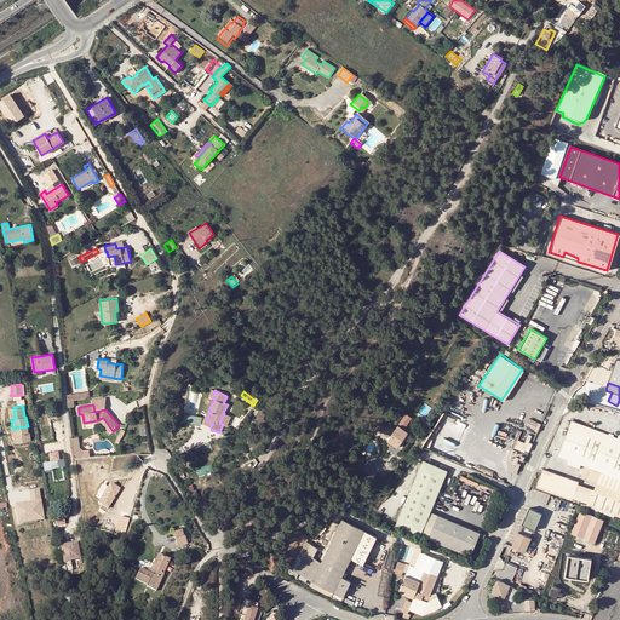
[(51,412),(49,412),(50,419),(57,418),(56,415),(59,414),(59,408),(51,409),(51,412)]
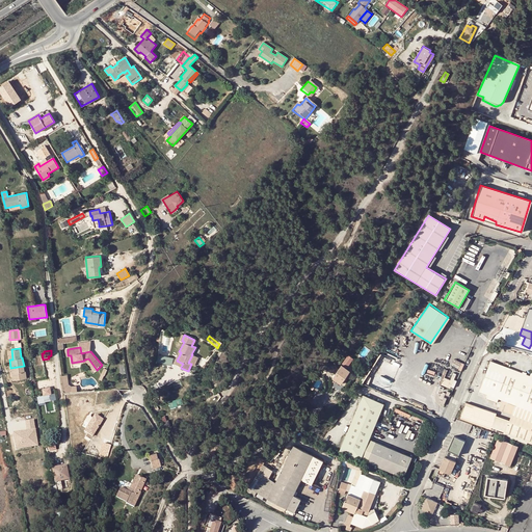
[(177,361),(181,352),(179,351),(174,363),(181,367),(183,364),(177,361)]
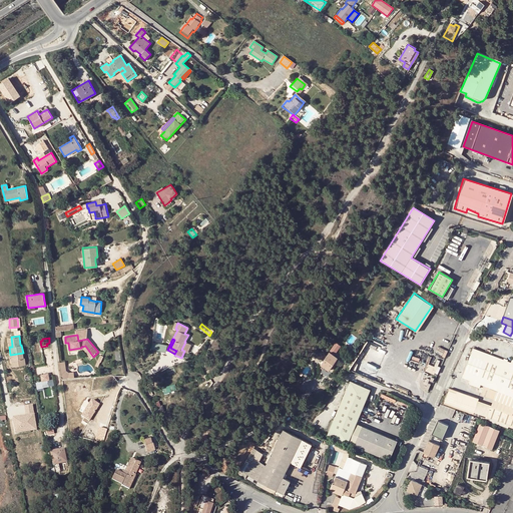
[(331,350),(337,354),(342,346),(336,342),(331,350)]
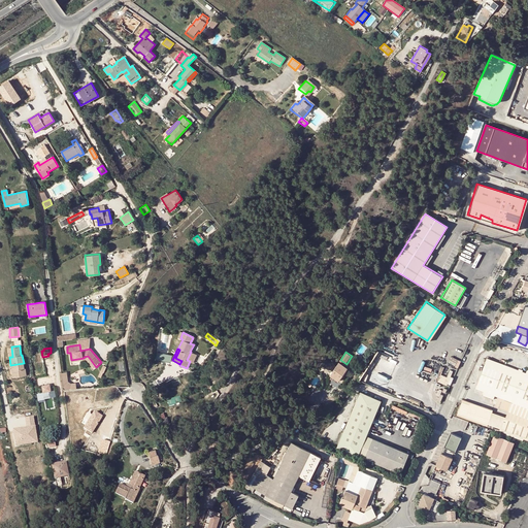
[(84,357),(84,358),(71,360),(71,362),(86,359),(93,368),(95,368),(96,367),(88,356),(84,357)]
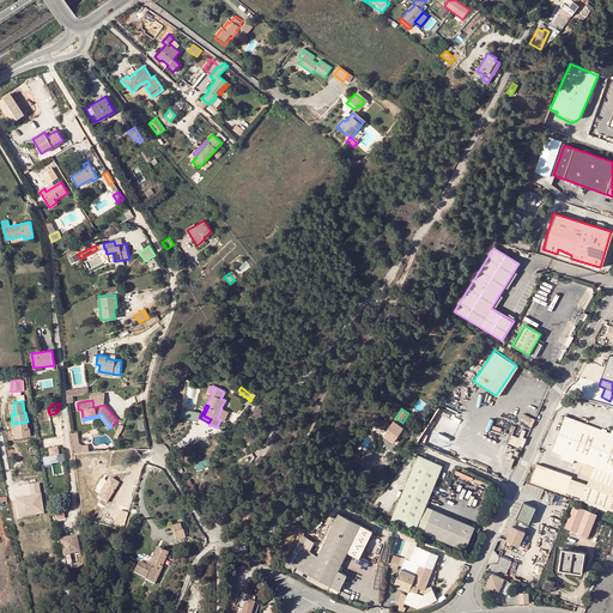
[(595,466),(612,472),(612,434),(566,417),(553,450),(562,454),(560,457),(575,463),(572,467),(578,469),(582,461),(595,466)]
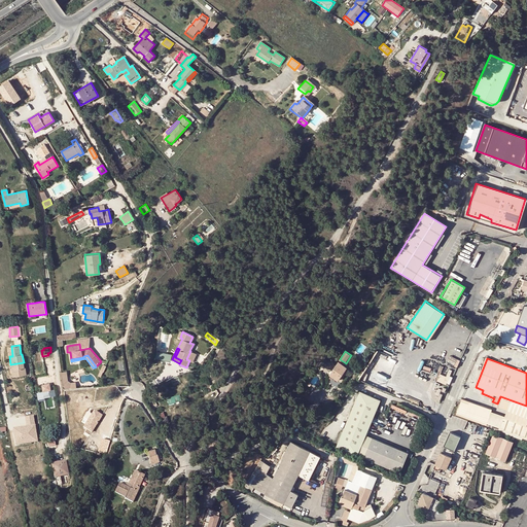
[(328,375),(337,381),(346,367),(338,361),(335,365),(332,370),(328,375)]
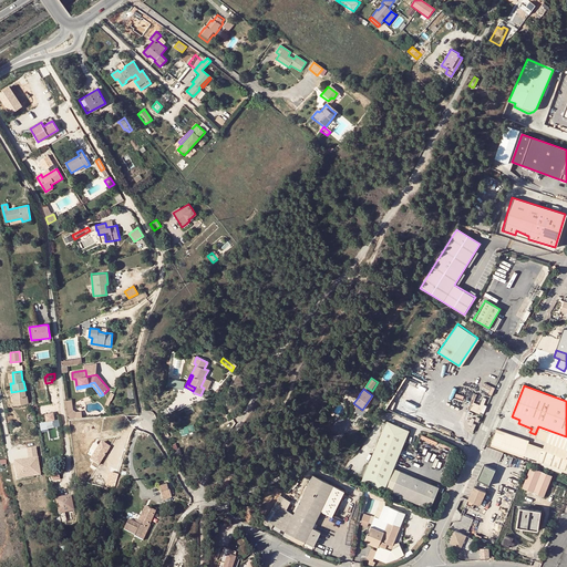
[(16,394),(17,404),(29,403),(27,395),(26,395),(26,390),(11,392),(12,395),(16,394)]
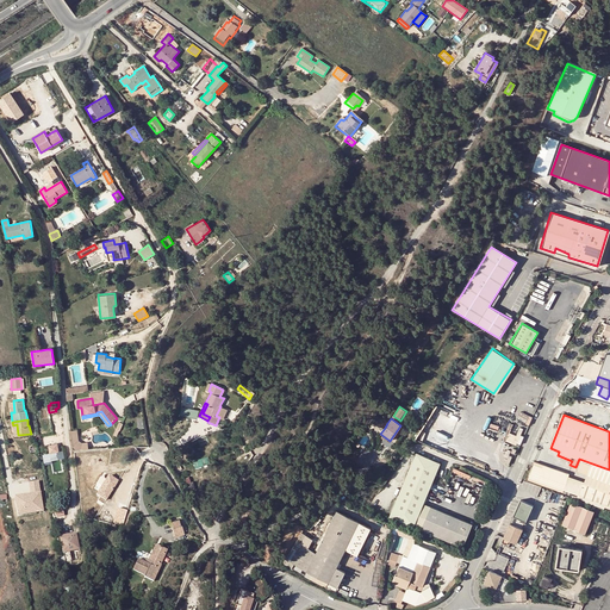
[(70,428),(73,448),(88,447),(87,440),(82,441),(79,439),(78,430),(78,427),(70,428)]
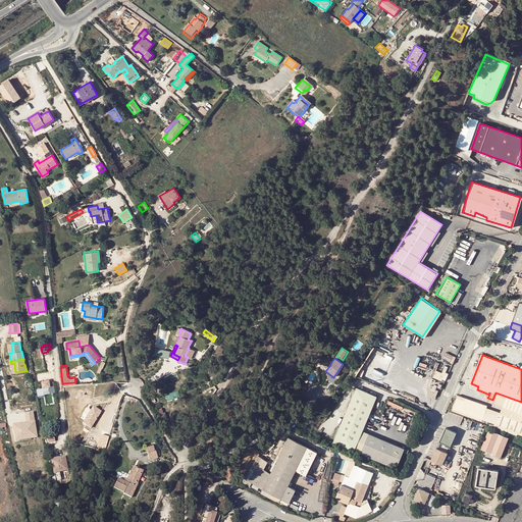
[(375,396),(355,387),(332,441),(395,468),(404,448),(361,429),(375,396)]
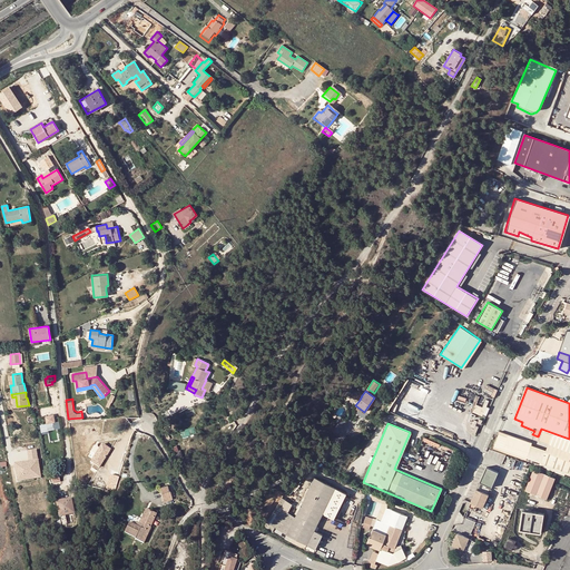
[(183,436),(196,433),(195,426),(182,430),(183,436)]
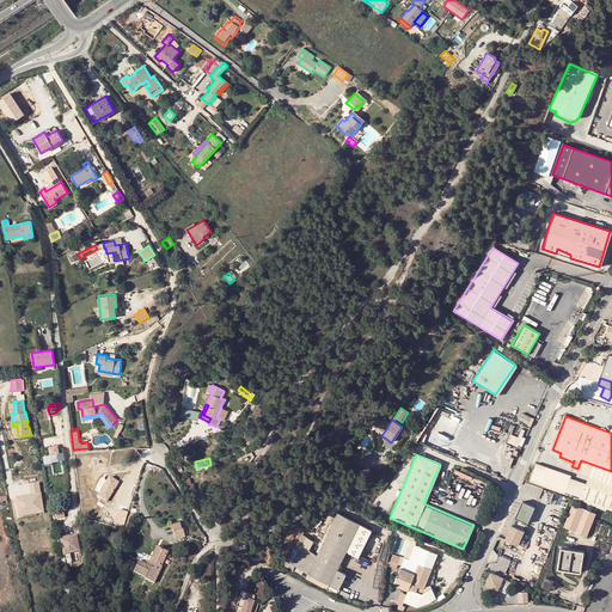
[(611,495),(611,491),(611,471),(594,465),(581,460),(577,469),(591,475),(586,485),(536,466),(532,477),(609,506),(611,495)]
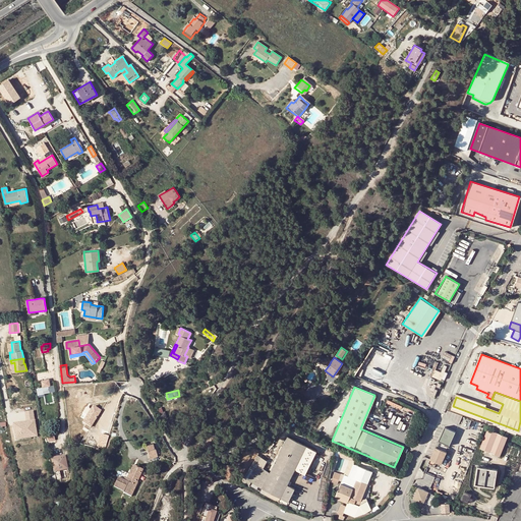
[(101,411),(94,406),(83,422),(91,427),(101,411)]
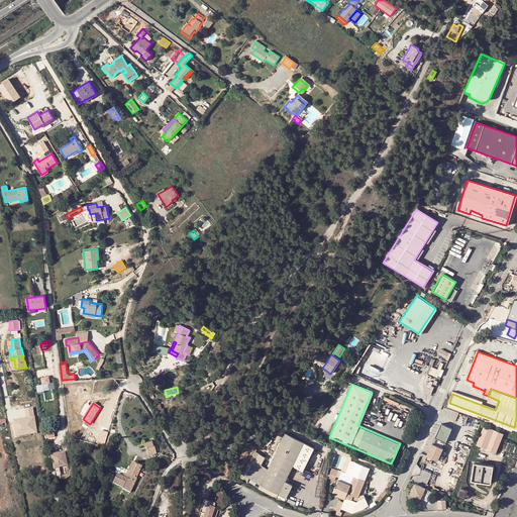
[(25,417),(14,419),(16,435),(37,432),(33,407),(24,408),(25,417)]
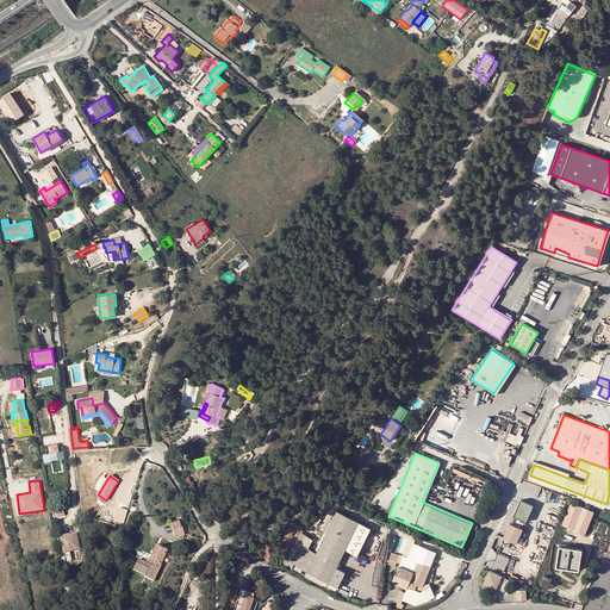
[(534,505),(521,499),(515,516),(527,522),(534,505)]
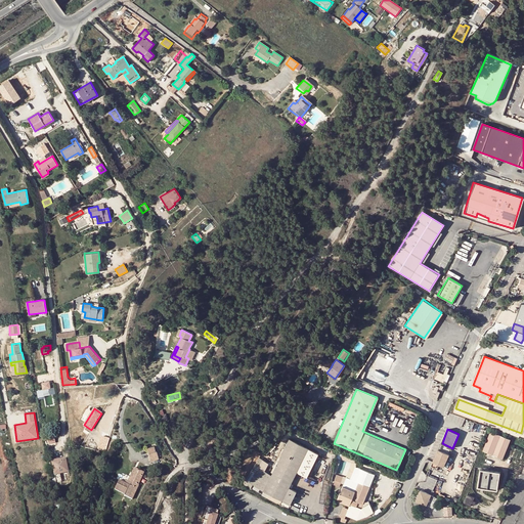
[(485,450),(504,460),(513,440),(493,432),(485,450)]
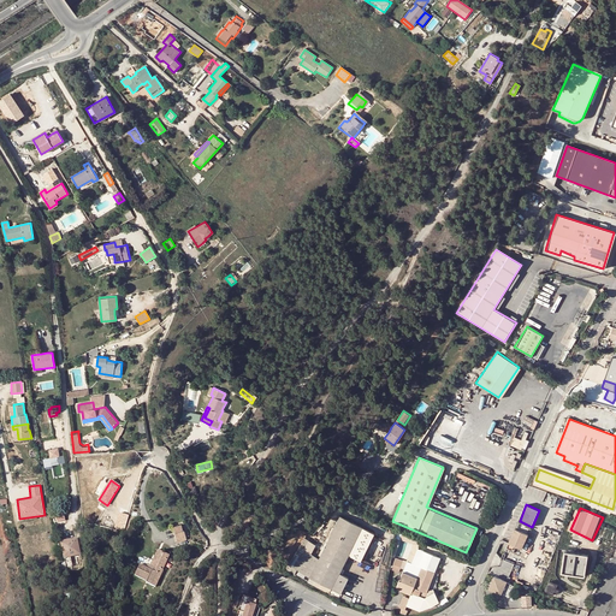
[(124,528),(129,515),(122,513),(117,526),(124,528)]
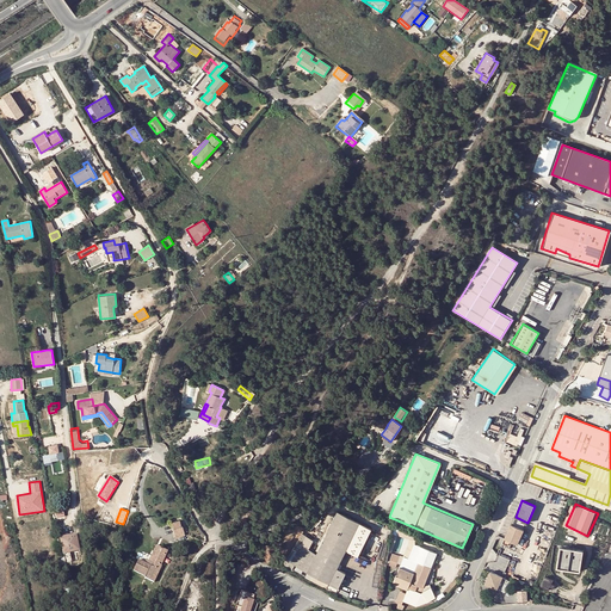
[(306,573),(303,578),(338,594),(347,574),(338,569),(347,551),(359,557),(372,530),(339,513),(329,534),(326,541),(318,556),(308,551),(314,542),(304,537),(285,567),(295,573),(297,568),(306,573)]
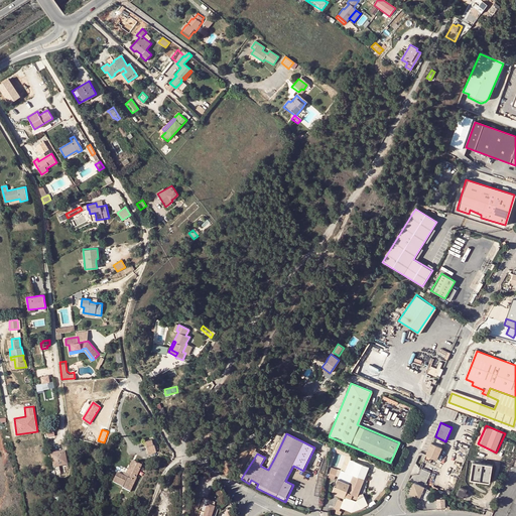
[(152,439),(145,440),(148,455),(156,453),(154,444),(153,444),(152,439)]
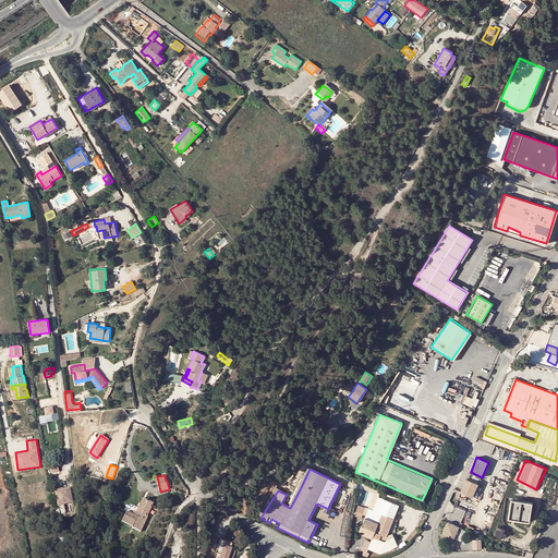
[(480,484),(468,478),(460,496),(466,499),(469,495),(473,497),(480,484)]
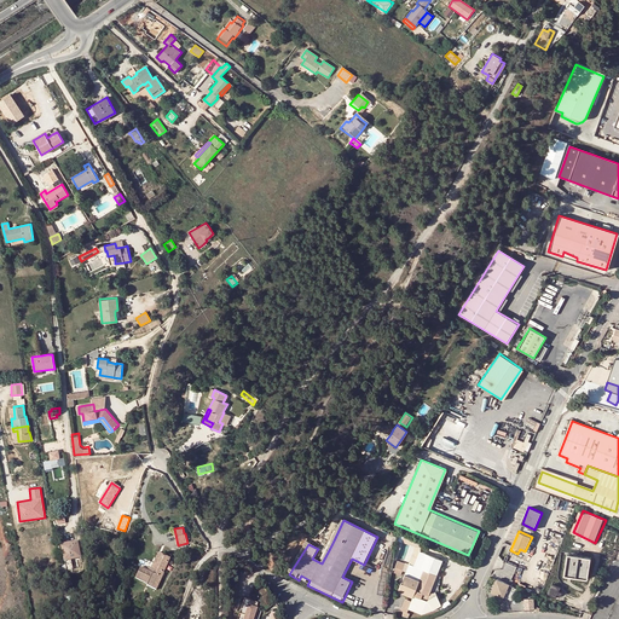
[(77,542),(61,544),(64,561),(81,557),(77,542)]
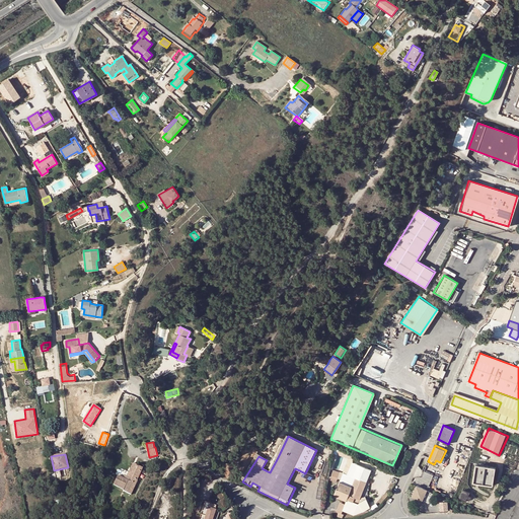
[(346,498),(341,509),(352,514),(369,507),(365,499),(357,503),(352,501),(354,497),(358,499),(366,482),(360,479),(365,467),(351,461),(346,473),(343,471),(339,482),(343,483),(339,494),(346,497),(346,498)]
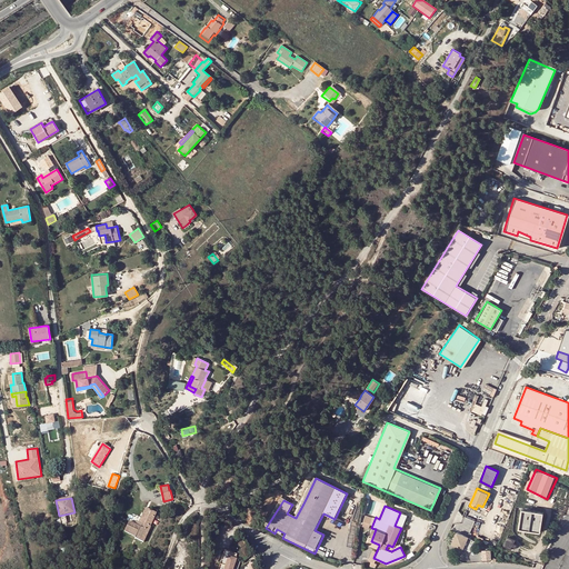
[(137,526),(140,527),(148,509),(146,508),(139,521),(137,526)]
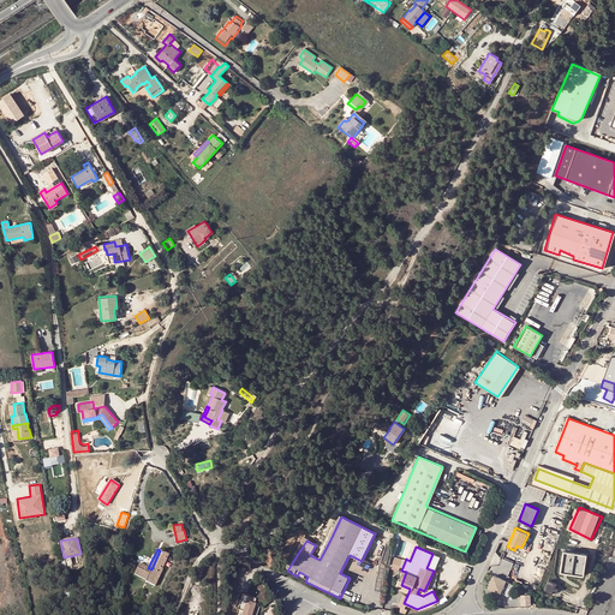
[(587,555),(565,549),(560,571),(583,575),(587,555)]
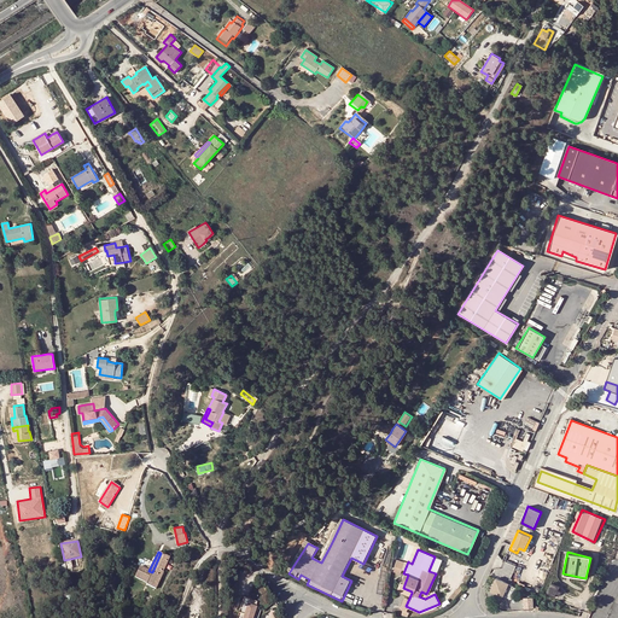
[(163,572),(163,571),(169,557),(161,553),(152,572),(149,571),(151,566),(149,565),(146,570),(140,566),(135,577),(147,583),(147,584),(156,589),(163,572)]
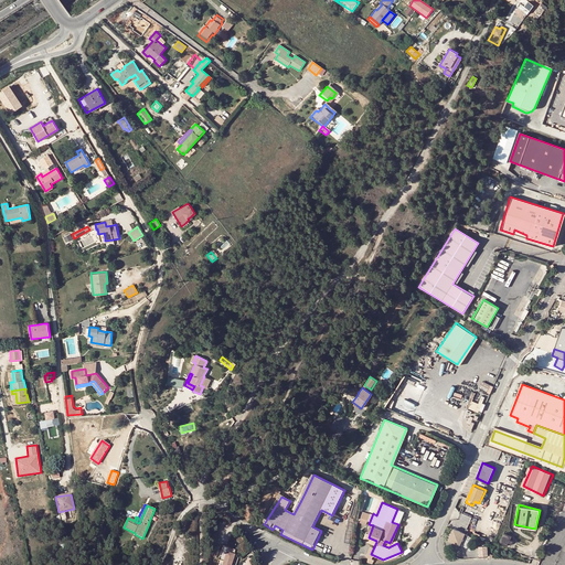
[(466,534),(454,529),(449,540),(460,545),(466,534)]
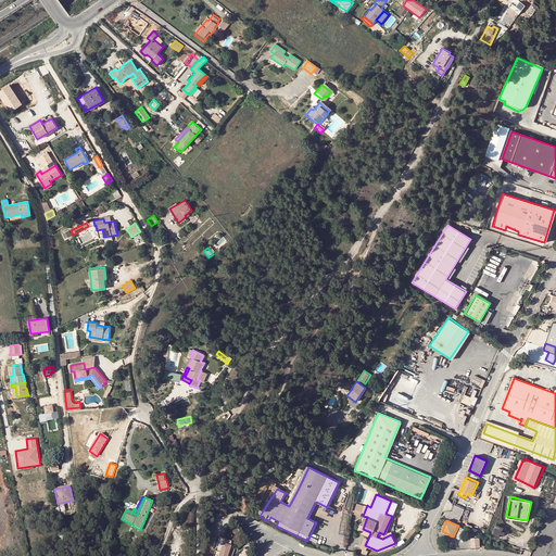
[(495,526),(491,533),(497,538),(498,534),(502,536),(503,533),(501,532),(503,529),(495,526)]
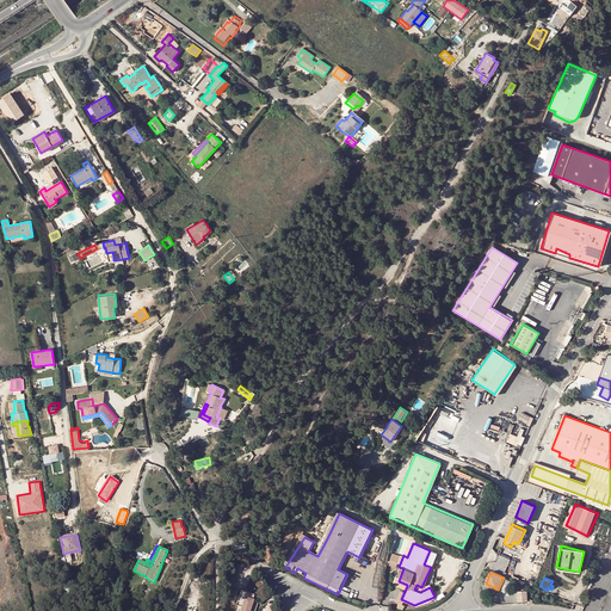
[(525,590),(516,591),(517,602),(526,600),(525,590)]
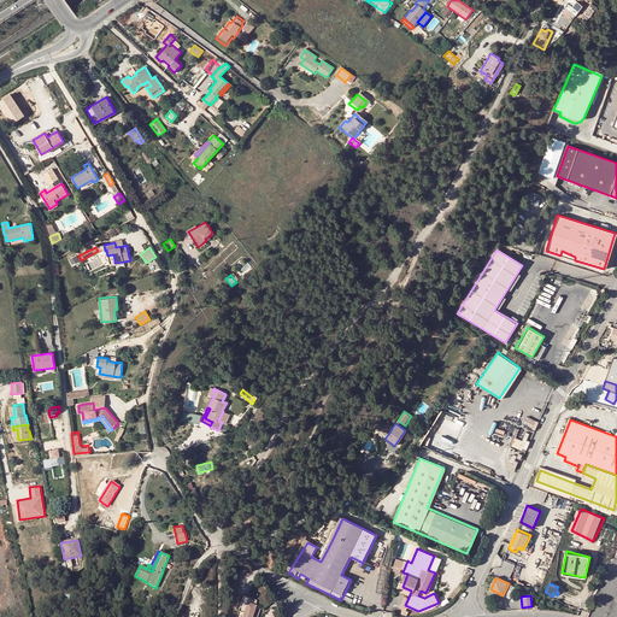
[(251,616),(253,606),(245,605),(241,616),(251,616)]
